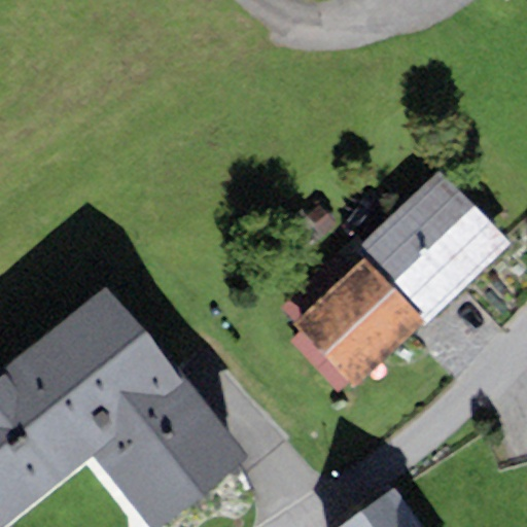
[(429,323),(511,244),(438,170),(356,249),(365,259),(425,320),(429,323)]
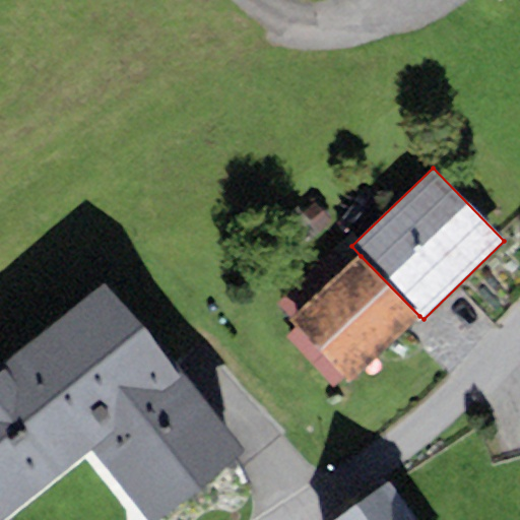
[(315,234),(329,222),(316,204),(301,215),(315,234)]
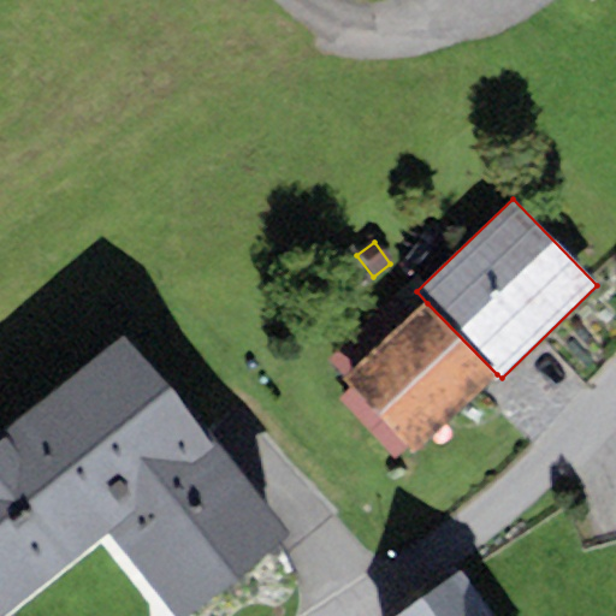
[(415,454),(497,374),(427,303),(345,383),(353,390),(408,446),(415,454)]
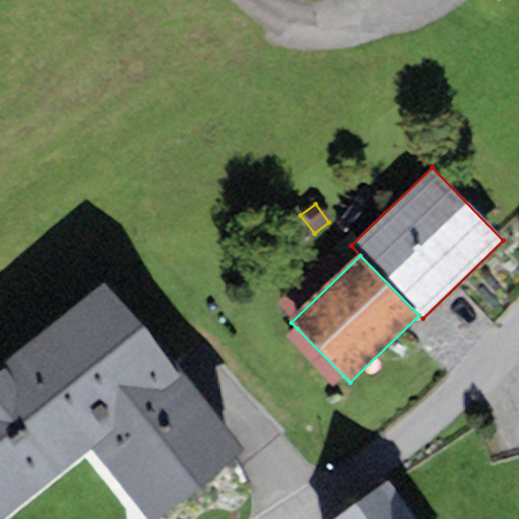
[(104,283),(0,365),(0,518),(3,518),(93,448),(149,518),(160,518),(242,454),(104,283)]
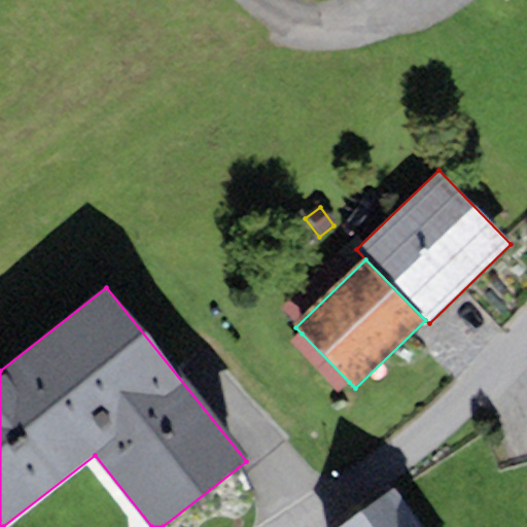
[(339,392),(349,382),(302,334),(291,344),(339,392)]
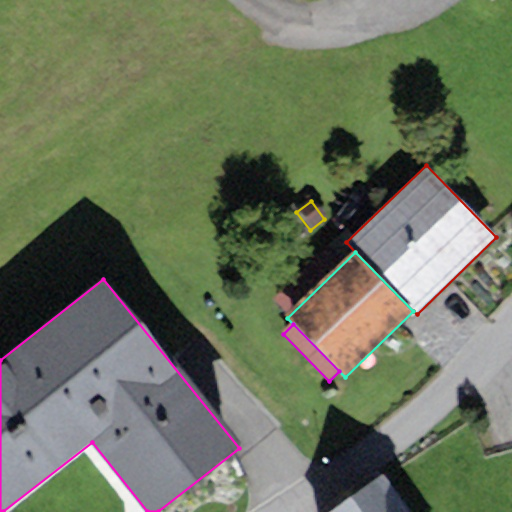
[(409,511),(383,475),(331,511),(409,511)]
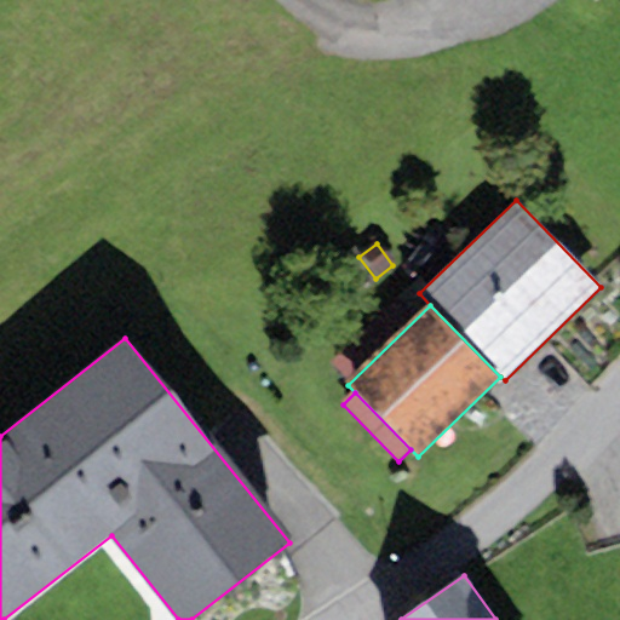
All buildings are outlined.
